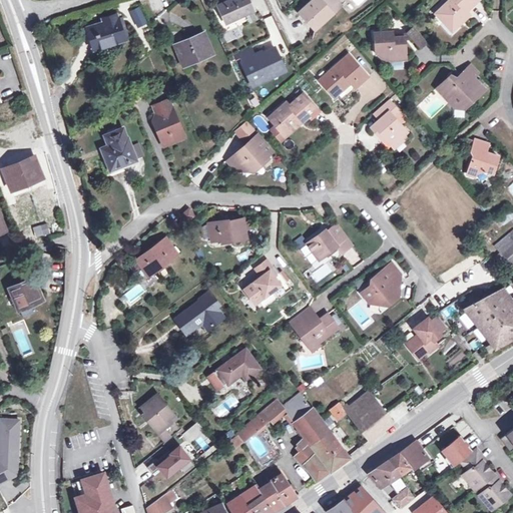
[(245,13),(253,10),(248,0),(228,0),(217,5),(225,22),(245,13)]
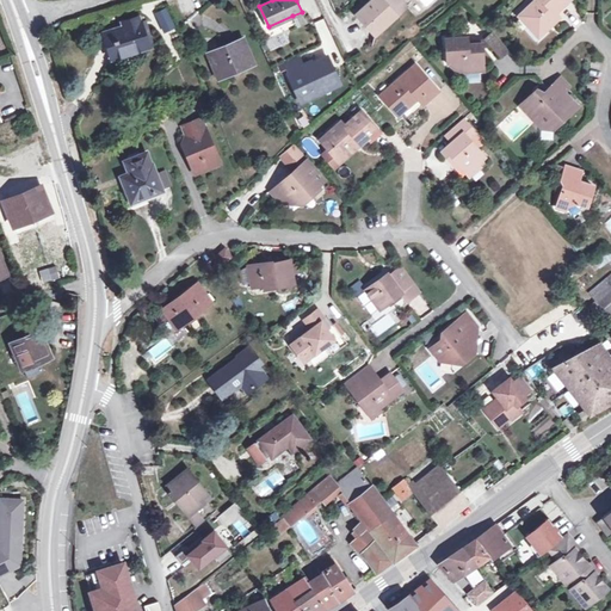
[(371,0),(357,14),(375,35),(406,6),(400,0),(371,0)]
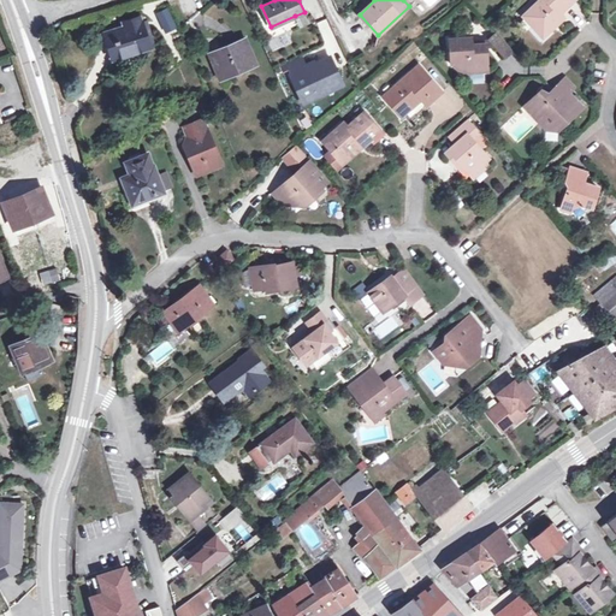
[(555,10),(558,15),(573,0),(539,0),(522,16),(543,36),(560,21),(552,13),(555,10)]
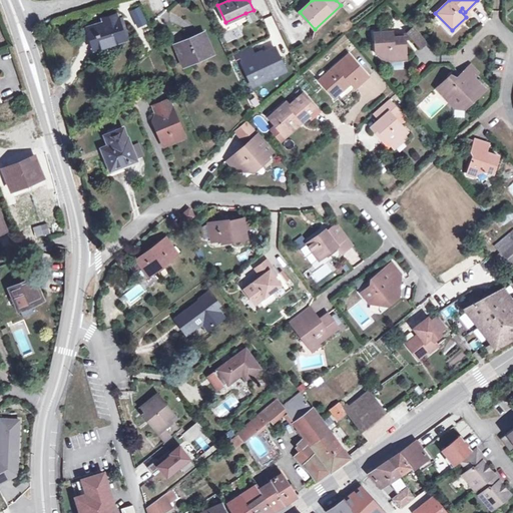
[(138,26),(145,22),(138,8),(131,12),(138,26)]
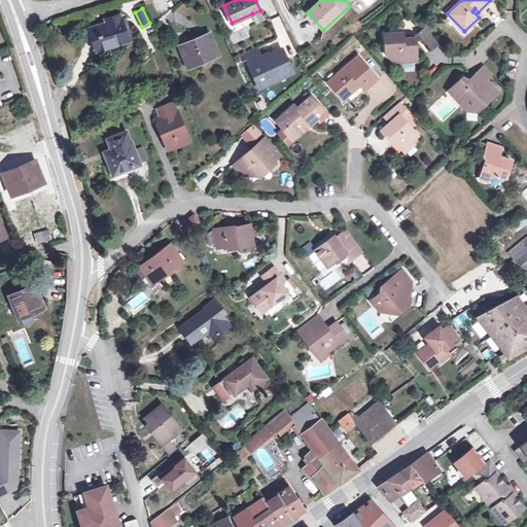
[(481,15),(478,12),(475,8),(472,11),(479,18),(481,15)]
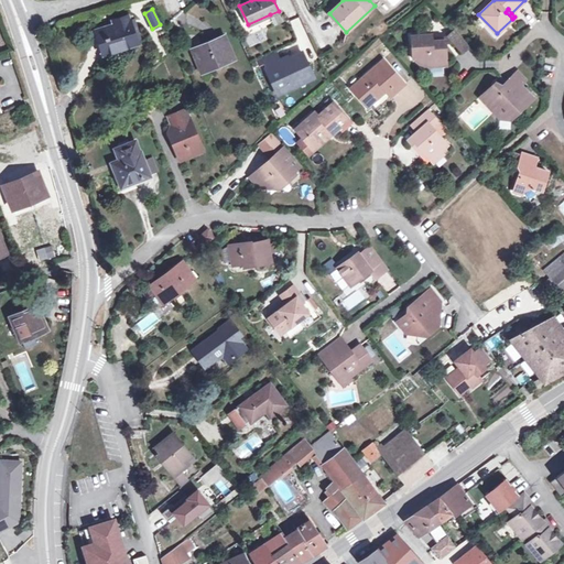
[(279,11),(270,14),(273,23),(282,19),(279,11)]
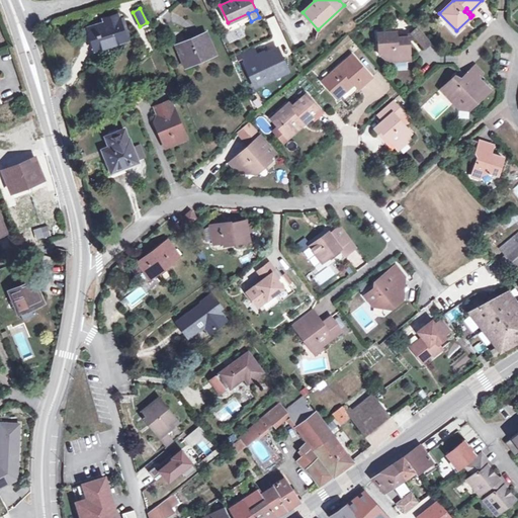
[(117,14),(107,17),(109,21),(104,22),(88,27),(94,50),(125,40),(124,37),(118,18),(117,14)]
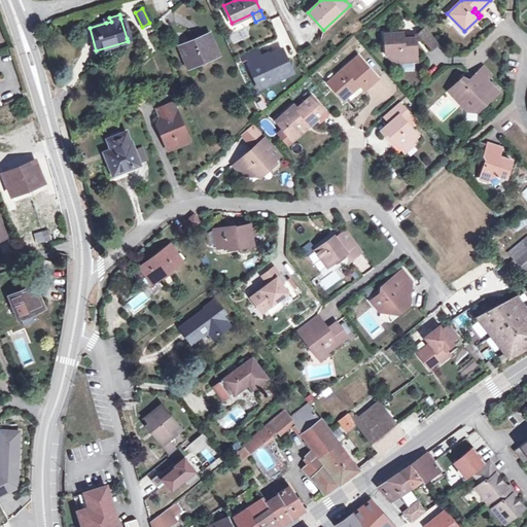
[(127,16),(120,19),(127,38),(133,37),(127,16)]
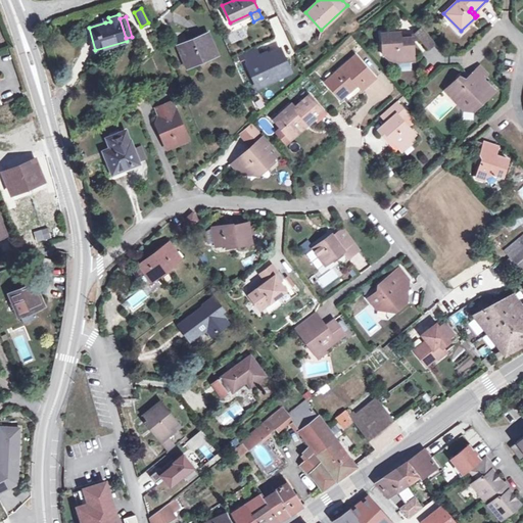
[(421,28),(414,34),(420,40),(428,49),(434,43),(421,28)]
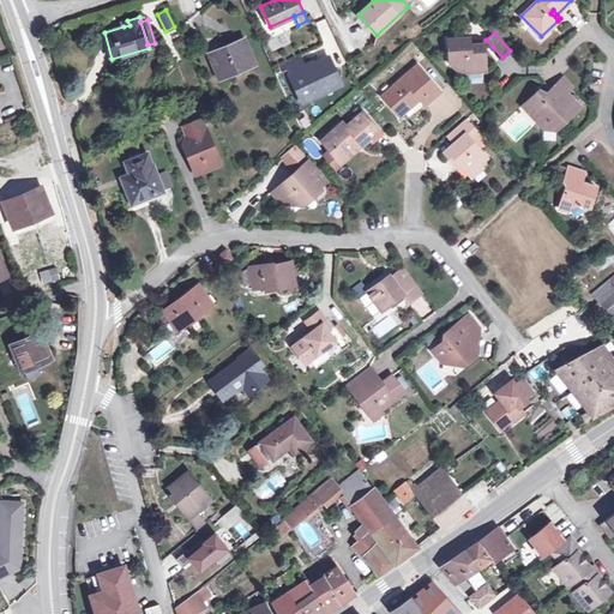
[(470,44),(470,41),(470,37),(447,40),(449,64),(459,62),(459,72),(486,71),(485,47),(485,44),(470,44)]
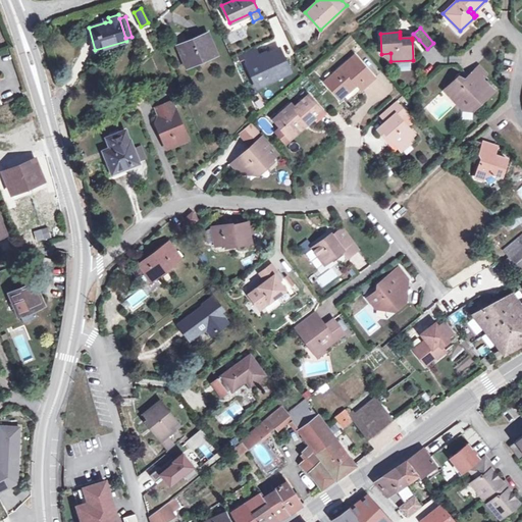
[(188,64),(214,53),(207,34),(179,46),(188,64)]
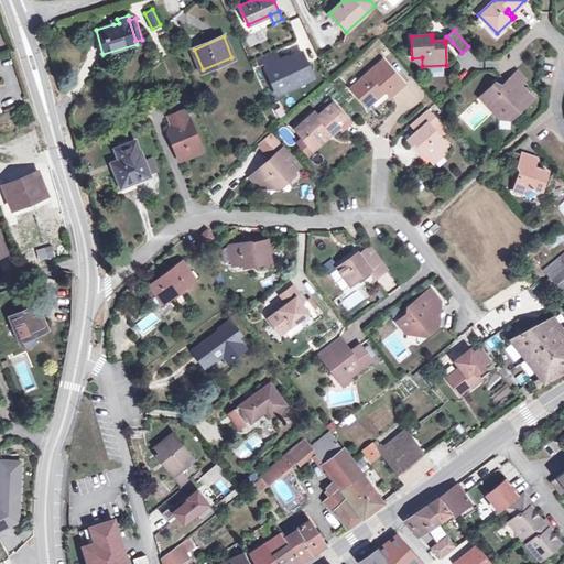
[(273,53),(261,58),(278,95),(296,86),(294,80),(312,73),(302,53),(279,64),(273,53)]
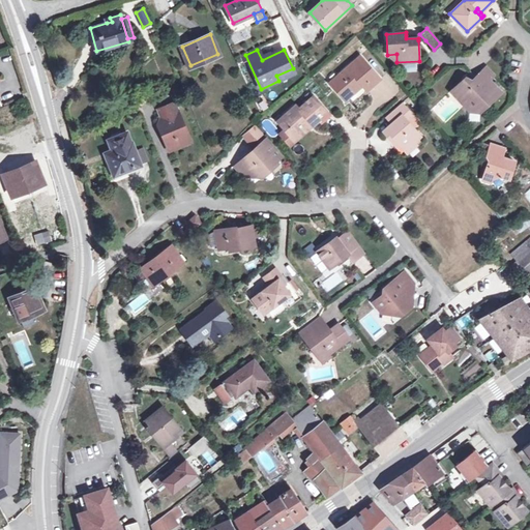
[(361,86),(366,91),(372,86),(380,79),(360,56),(329,83),(345,100),(361,86)]
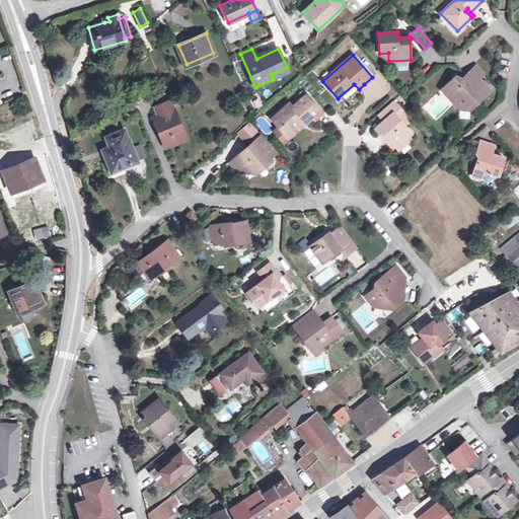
[(475,64),(465,74),(473,83),(479,77),(484,72),(475,64)]
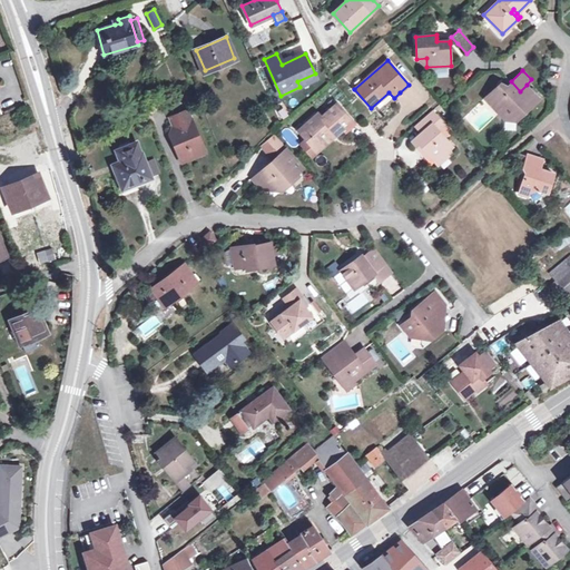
[(315,74),(297,81),(300,87),(317,78),(315,74)]
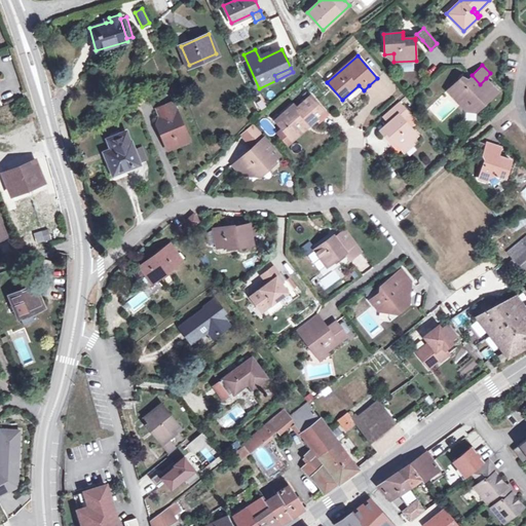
[(480,84),(472,75),(463,82),(460,78),(447,90),(465,111),(476,111),(484,104),(482,102),(489,95),(491,97),(497,90),(486,78),(480,84)]
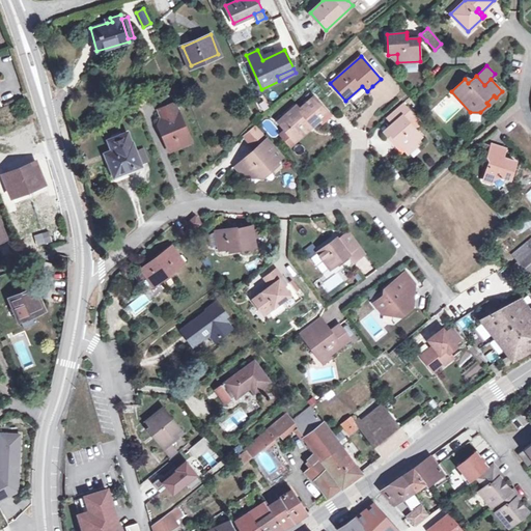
[(488,105),(496,98),(494,95),(486,103),(488,105)]
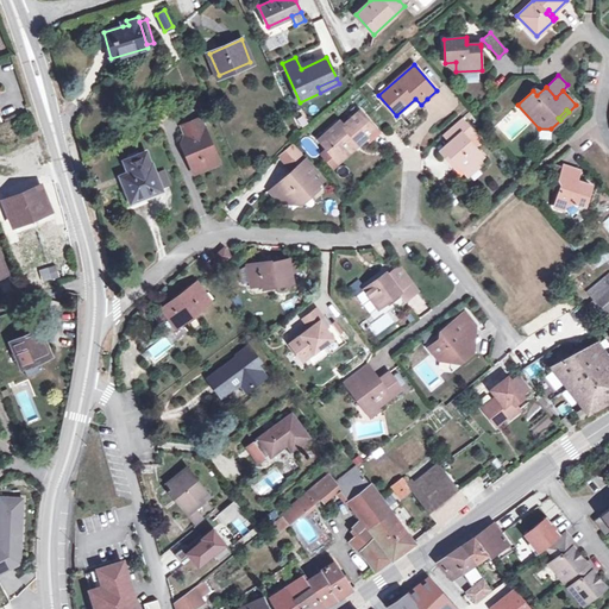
[(365,138),(376,129),(360,111),(343,125),(340,121),(319,139),(327,149),(333,144),(340,154),(351,145),(356,140),(358,144),(365,138)]
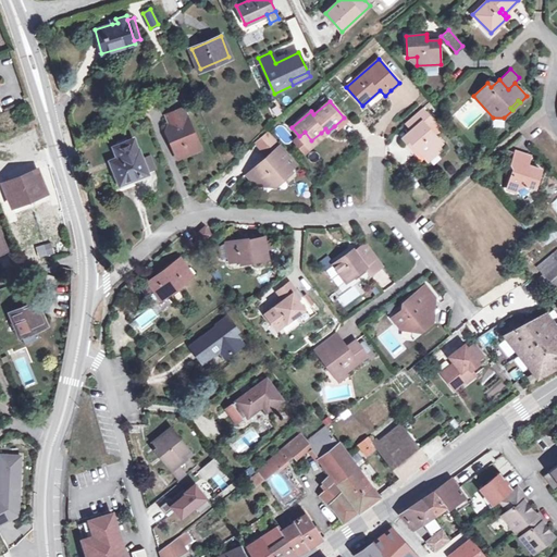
[(166,132),(175,152),(185,149),(187,153),(200,148),(183,108),(166,115),(172,130),(166,132)]
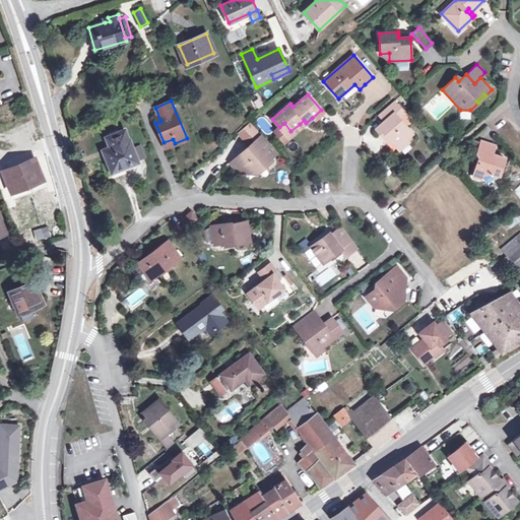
[(396,146),(406,138),(412,133),(404,124),(409,119),(404,112),(394,101),(379,114),(384,121),(376,128),(382,135),(385,133),(391,140),(396,146)]
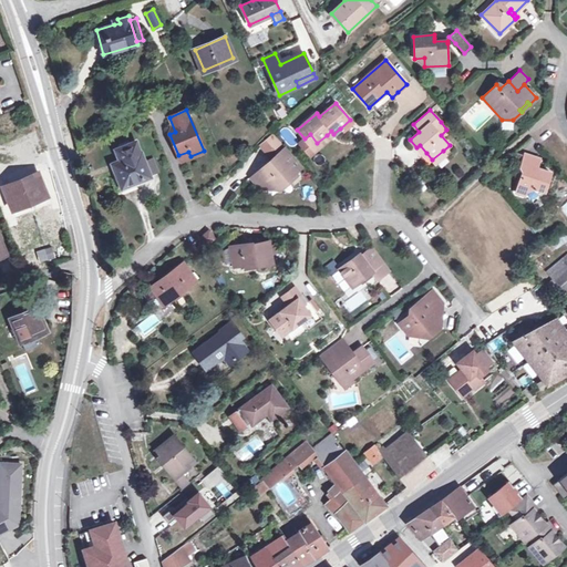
[(353,124),(350,120),(340,129),(343,133),(353,124)]
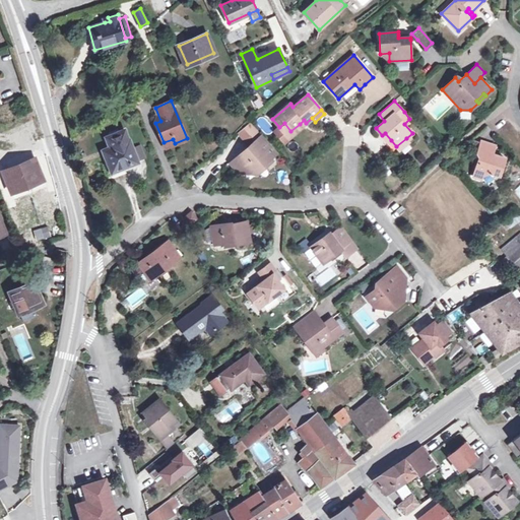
[(245,139),(256,129),(251,123),(240,133),(245,139)]
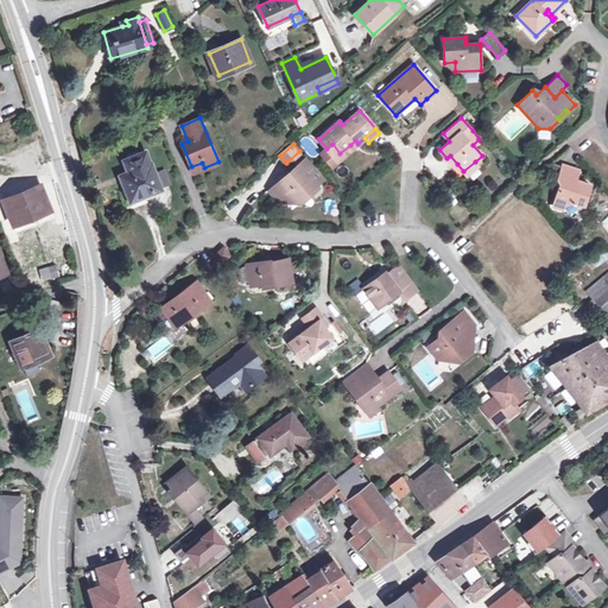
[(333,144),(327,149),(335,158),(340,153),(333,144)]
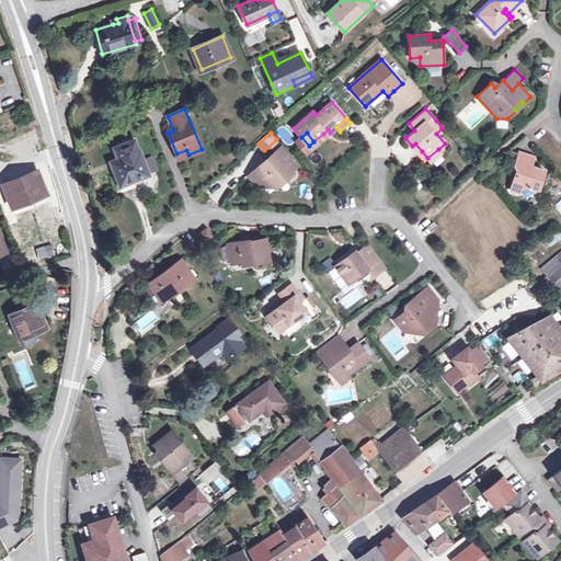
[(119,174),(124,184),(140,178),(141,181),(150,176),(148,172),(142,160),(141,153),(140,155),(134,140),(114,148),(118,159),(123,158),(124,161),(113,165),(116,175),(119,174)]
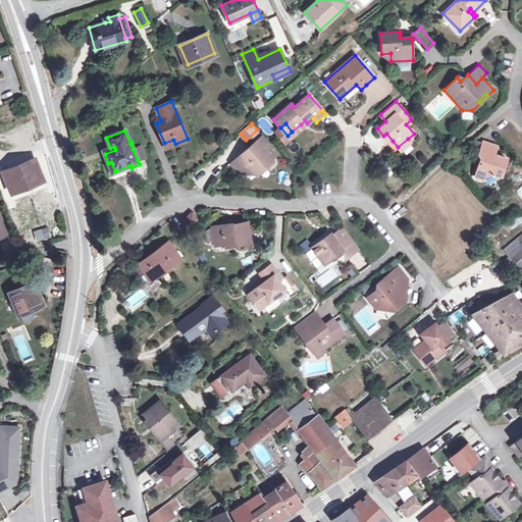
[(386,134),(383,136),(389,143),(393,141),(386,134)]
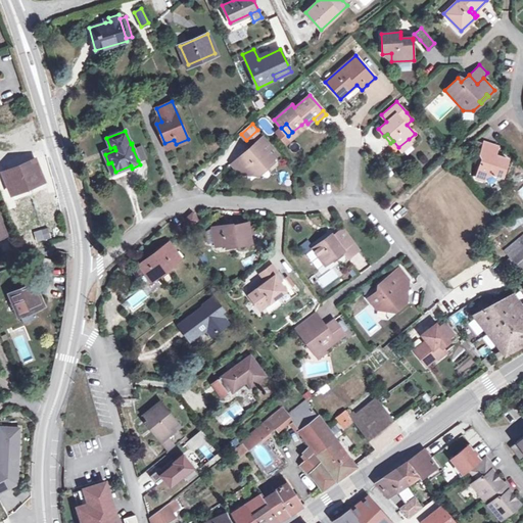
[(257,141),(235,160),(243,170),(253,170),(257,175),(274,160),(272,158),(279,153),(267,140),(264,136),(257,141)]
